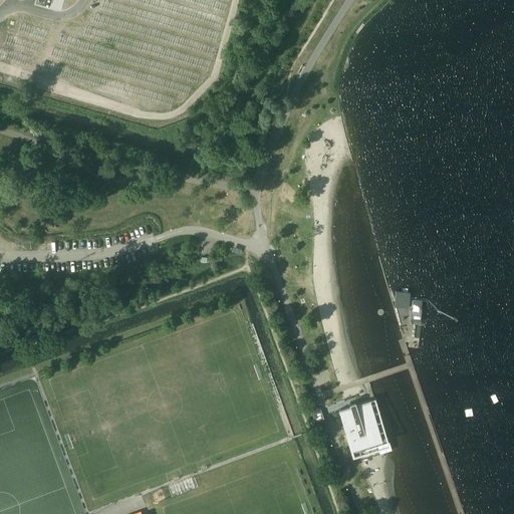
[(396,291),(395,306),(409,308),(410,292),(396,291)]
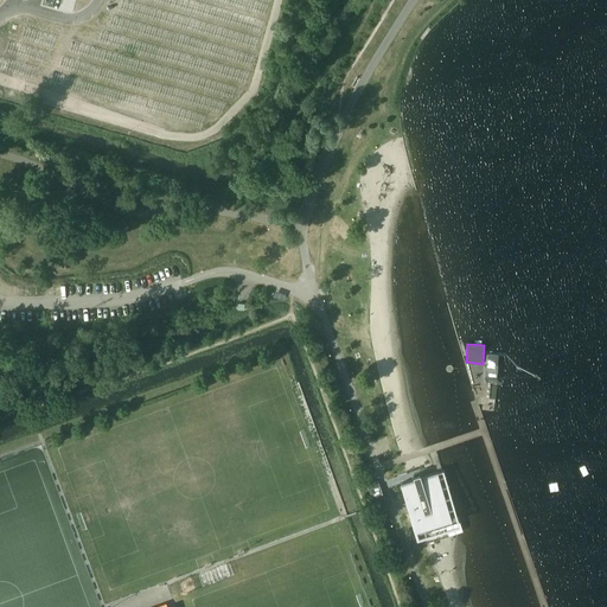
[(487,355),(487,366),(498,368),(498,357),(498,356),(487,355)]
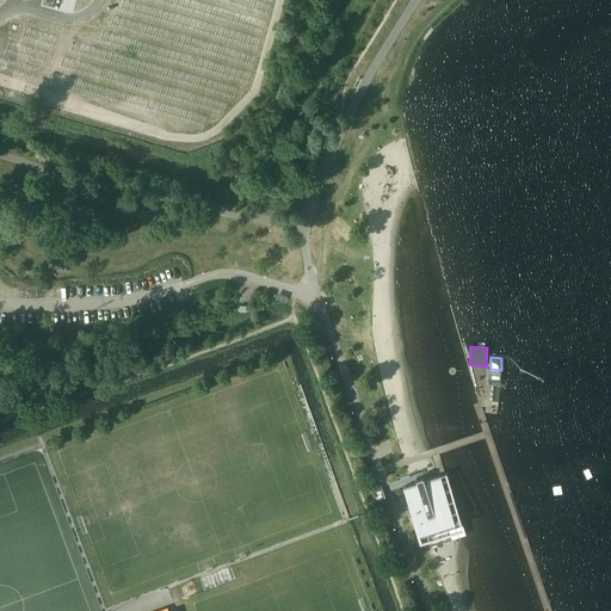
[(487,369),(487,381),(488,381),(488,383),(494,384),(500,384),(500,378),(501,370),(491,369),(487,369)]
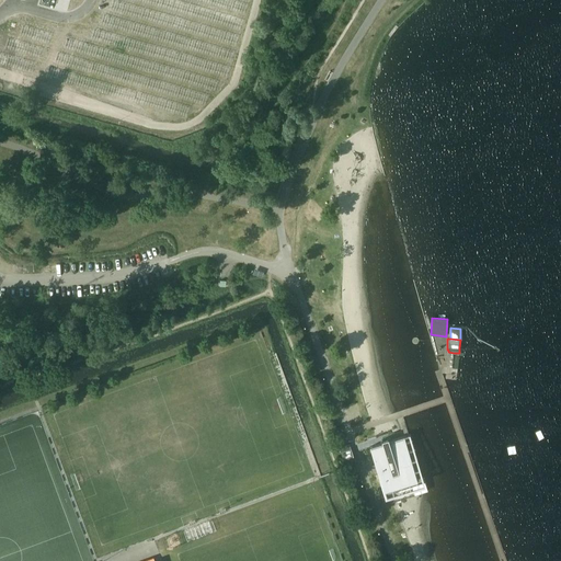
[(382,439),(384,443),(370,447),(370,448),(371,447),(384,485),(416,474),(405,437),(411,435),(410,434),(390,441),(389,437),(388,437),(388,438),(384,441),(382,439)]
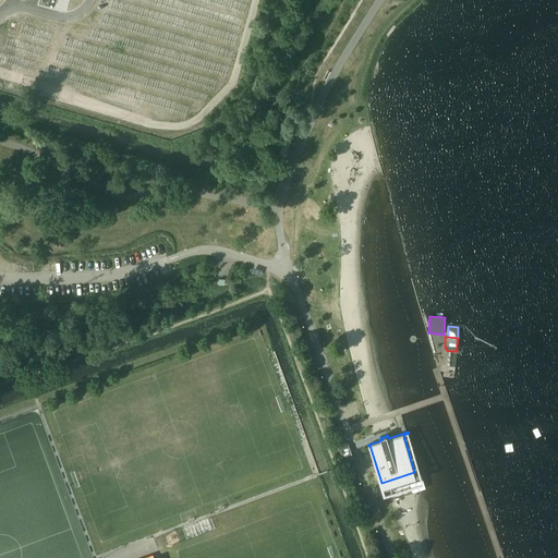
[(349,446),(340,449),(348,470),(356,466),(349,446)]
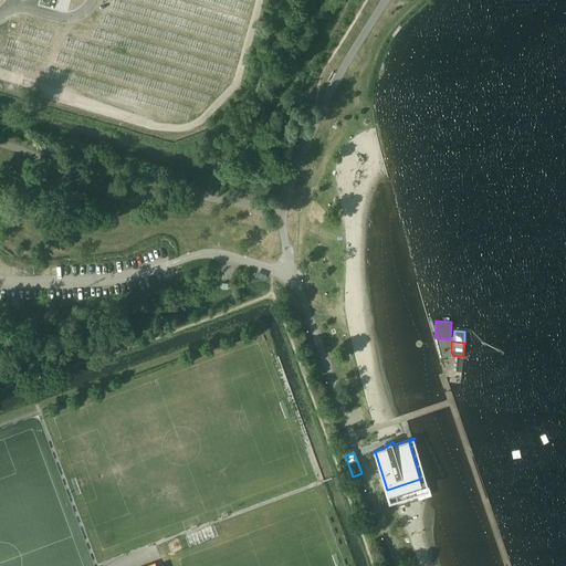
All buildings are outlined.
